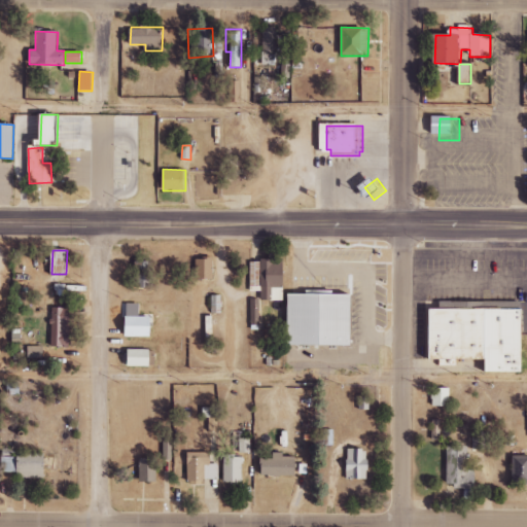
[(196,259),(197,280),(213,279),(213,259),(196,259)]
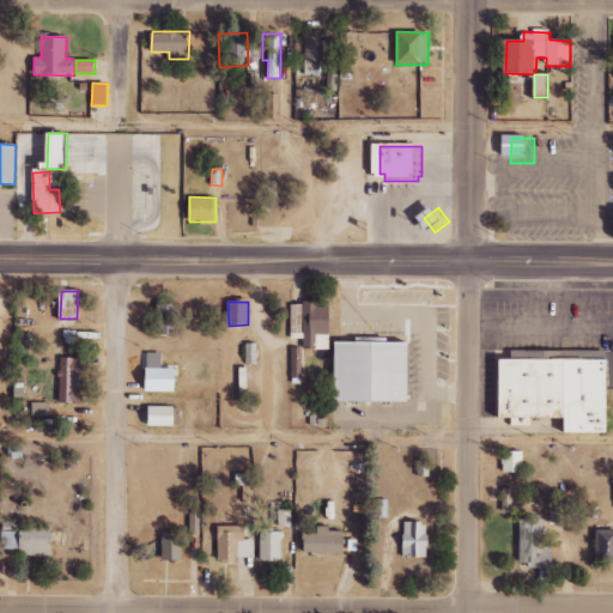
[(291,339),(303,339),(304,351),(332,350),(331,302),(291,303),(291,339)]
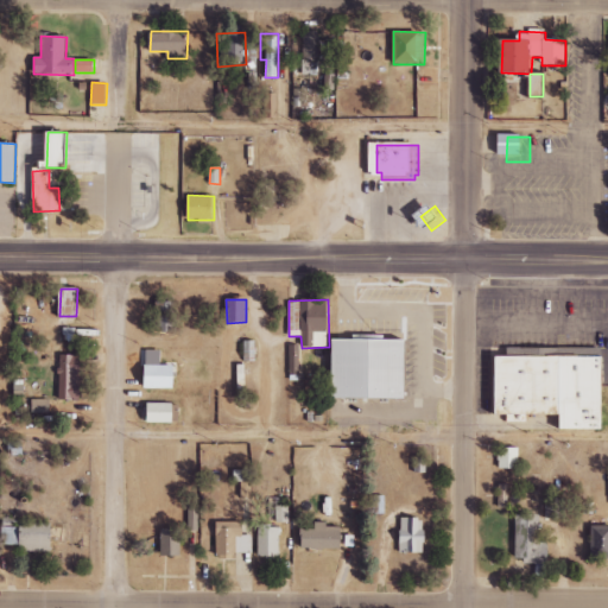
[(407,340),(334,341),(334,399),(407,399),(407,340)]
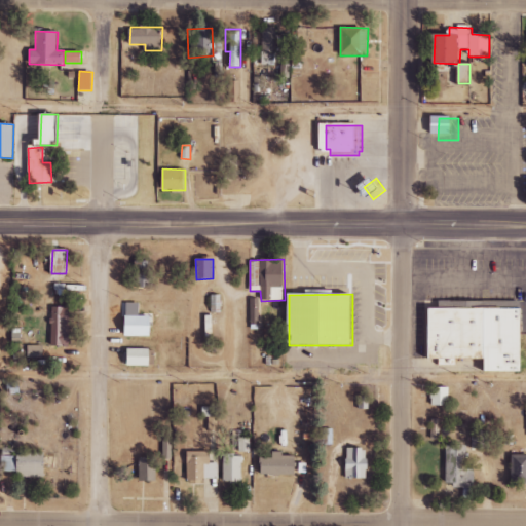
[(249,325),(259,325),(260,299),(250,299),(249,325)]
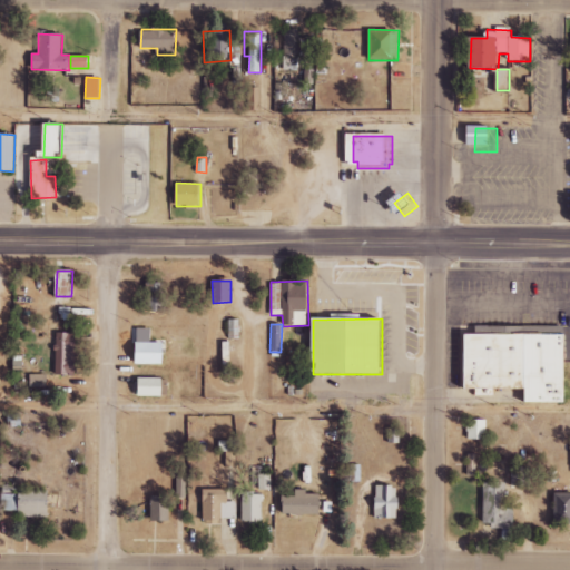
[(167,365),(167,343),(151,343),(151,328),(136,328),(136,364),(167,365)]
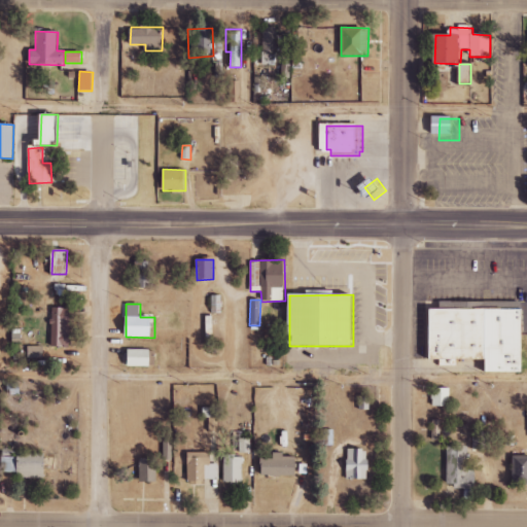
[(71,308),(51,308),(50,347),(70,347),(71,308)]
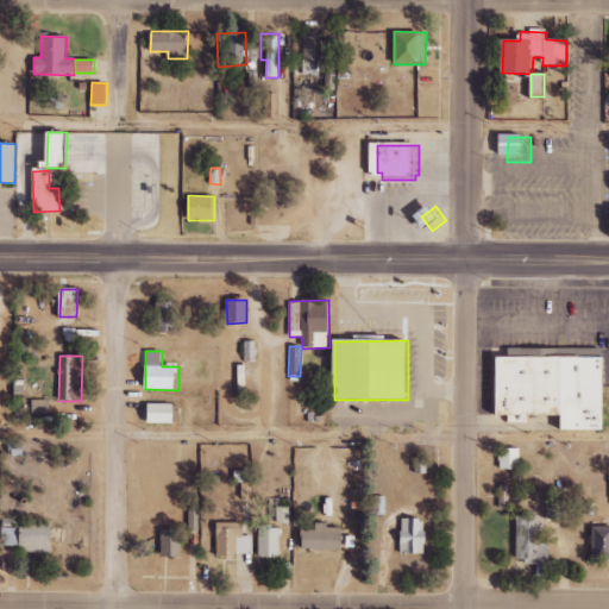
[(498,357),(498,416),(563,416),(563,431),(604,431),(606,358),(498,357)]
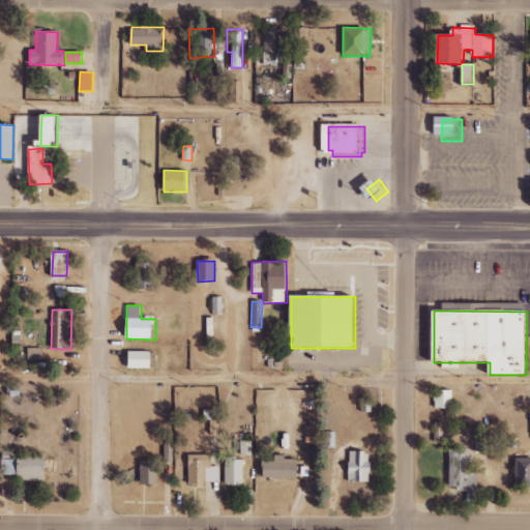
[(29,360),(43,360),(43,348),(28,349),(29,360)]
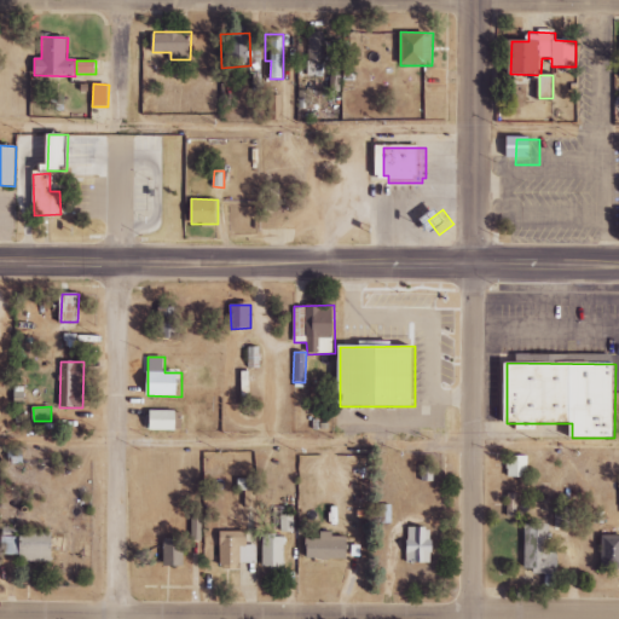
[(179,411),(150,411),(150,432),(179,432),(179,411)]
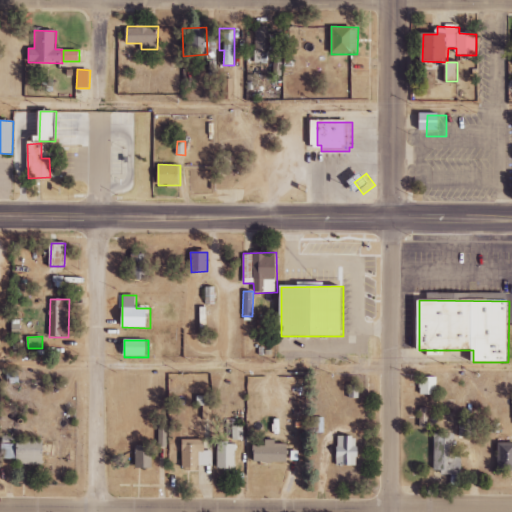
[(437,377),(420,377),(420,395),(437,395),(437,377)]
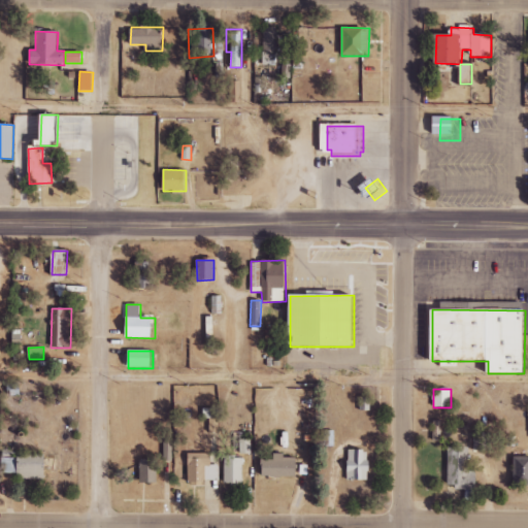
[(251,439),(239,439),(239,454),(251,454),(251,439)]
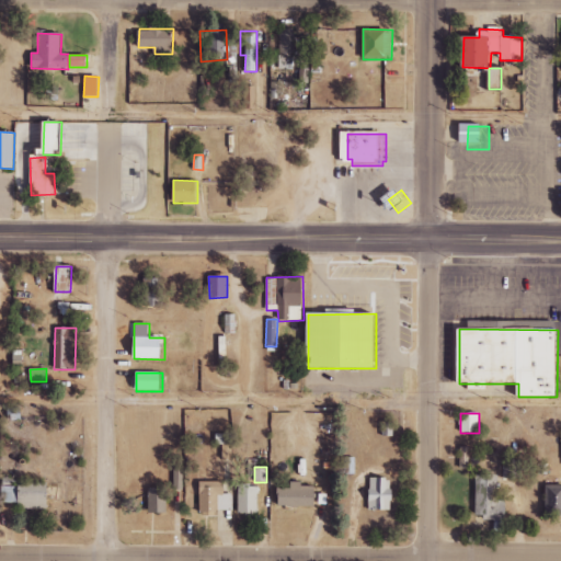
[(507,501),(497,501),(497,476),(474,476),(474,517),(506,517),(507,501)]
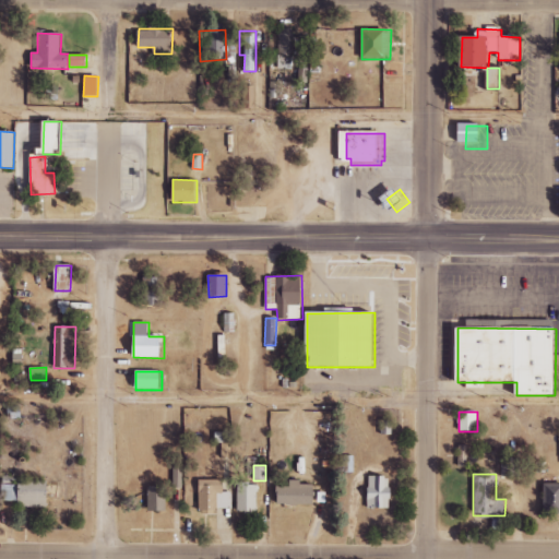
[(368,509),(391,509),(390,477),(367,477),(368,509)]
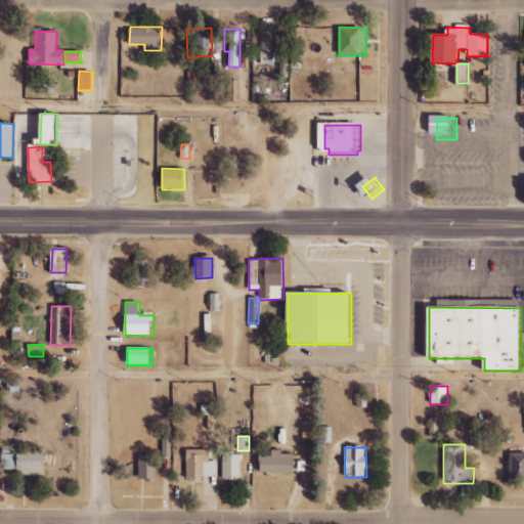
[(45,476),(46,450),(1,449),(0,469),(16,470),(16,475),(45,476)]
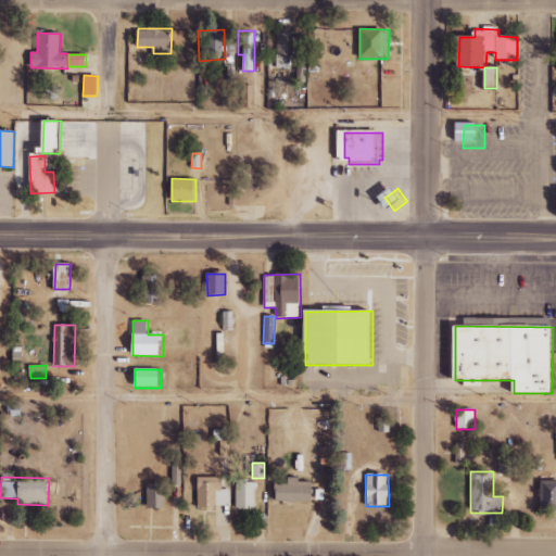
[(229,489),(222,490),(222,477),(198,478),(198,507),(230,506),(229,489)]
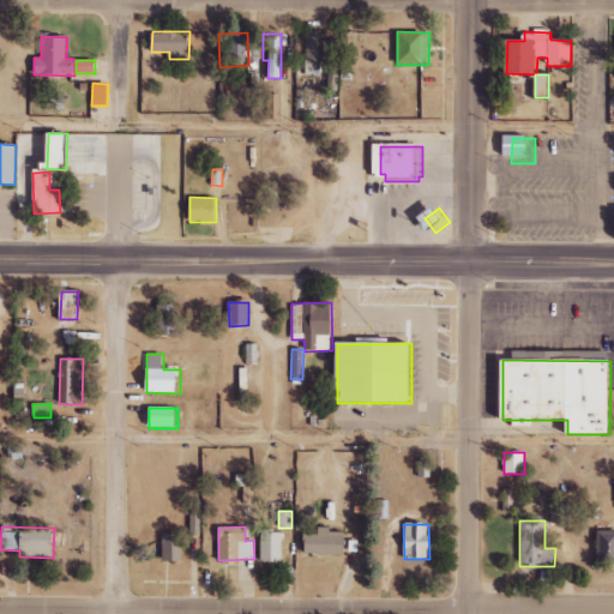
[(345,533),(330,533),(330,527),(318,527),(318,535),(305,535),(305,554),(345,555),(345,533)]
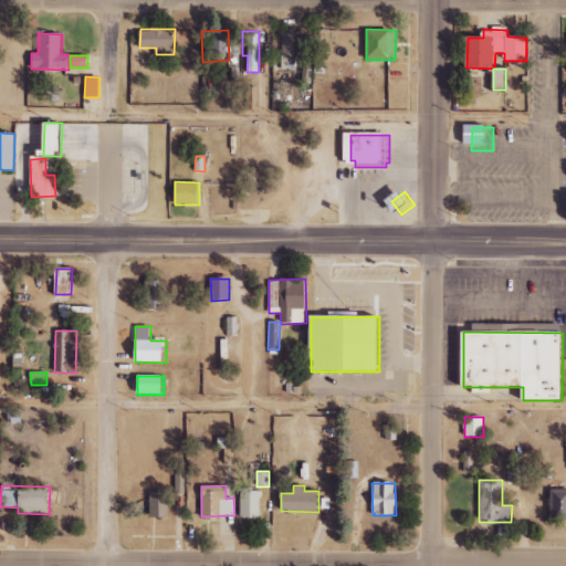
[(239,520),(259,520),(260,491),(239,491),(239,520)]
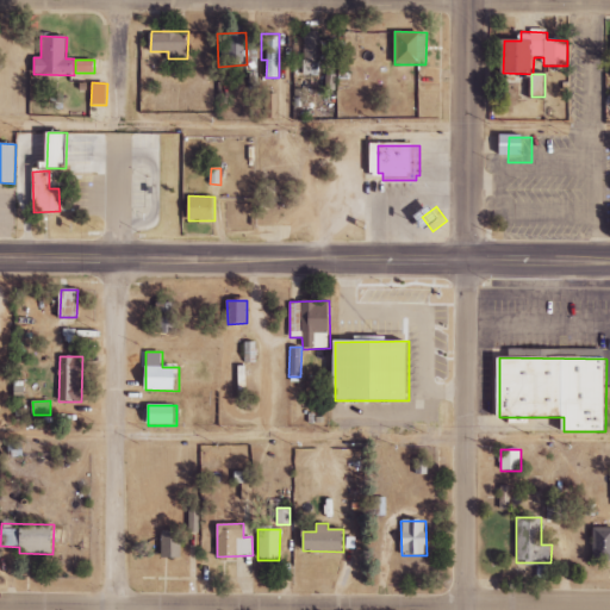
[(180,559),(181,531),(161,531),(160,558),(180,559)]
